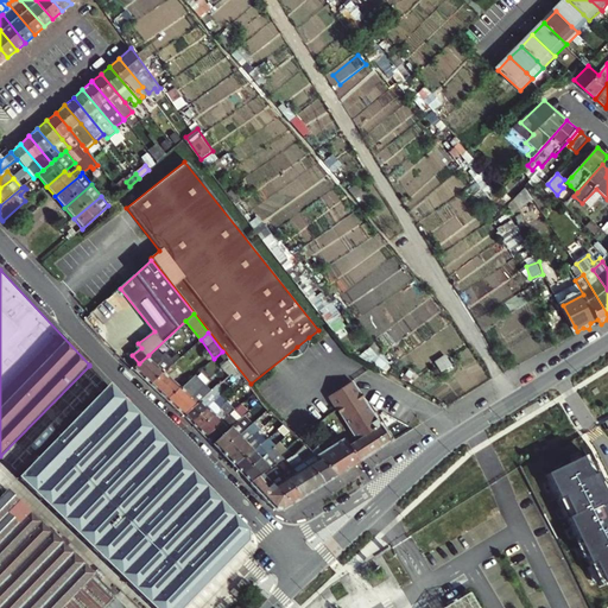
[(309,341),(309,337),(297,347),(302,353),(306,348),(308,346),(309,343),(309,341)]
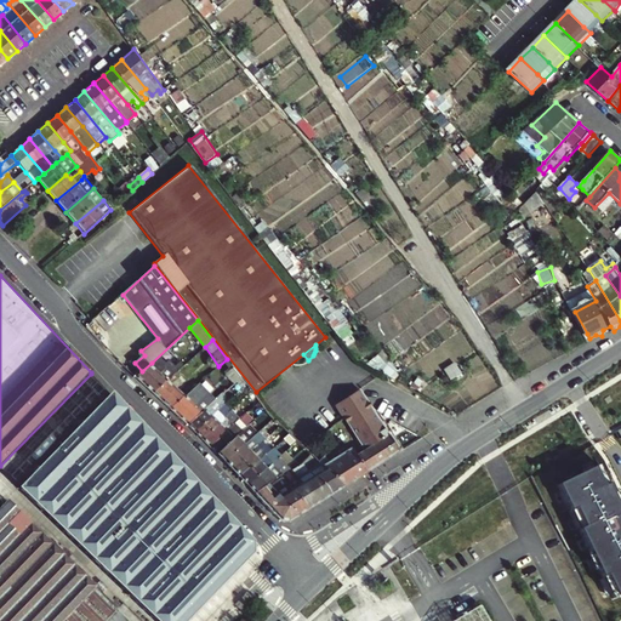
[(154,393),(169,380),(152,363),(142,371),(137,376),(154,393)]
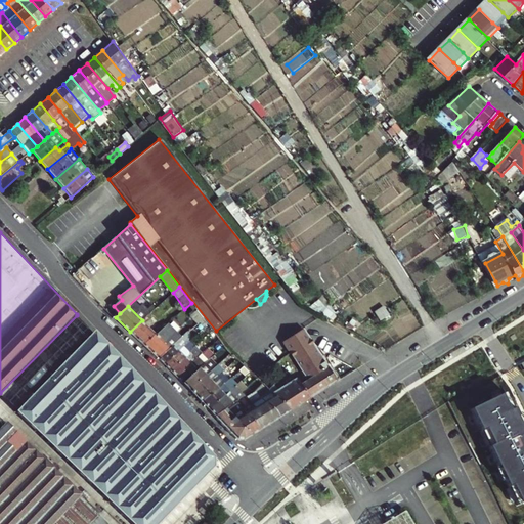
[(157,335),(174,318),(170,313),(157,325),(154,322),(148,326),(142,320),(130,332),(144,346),(157,335)]
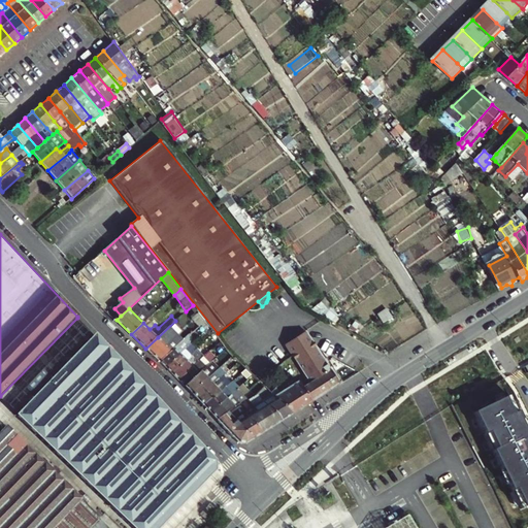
[(294,357),(293,357),(309,384),(319,397),(338,386),(340,380),(321,350),(319,351),(306,331),(288,343),(295,355),(294,357)]
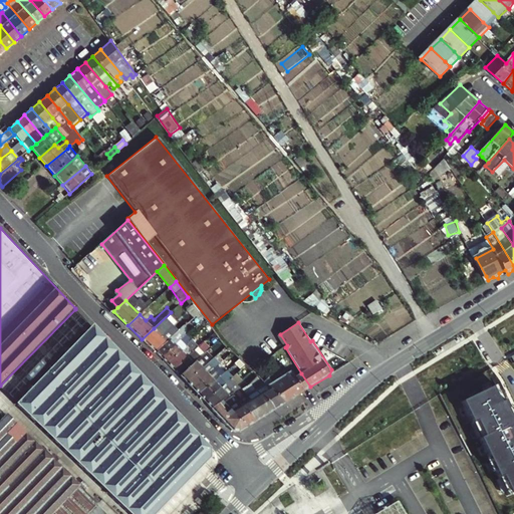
[(91,326),(90,328),(15,406),(126,513),(154,513),(208,459),(209,451),(92,326),(91,326)]
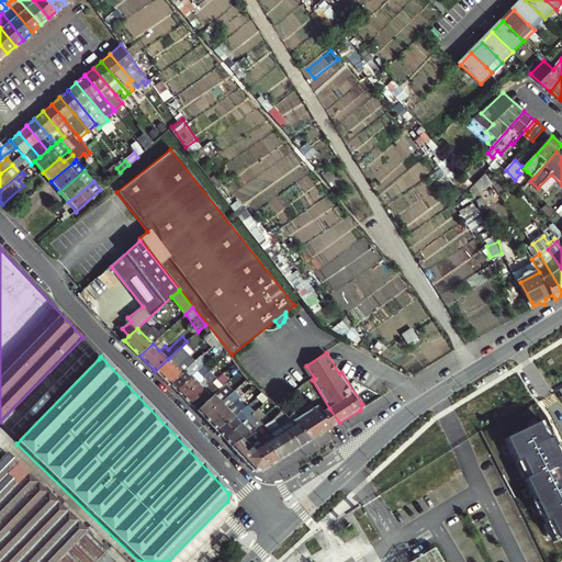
[(177,392),(206,362),(202,357),(182,374),(170,385),(177,392)]
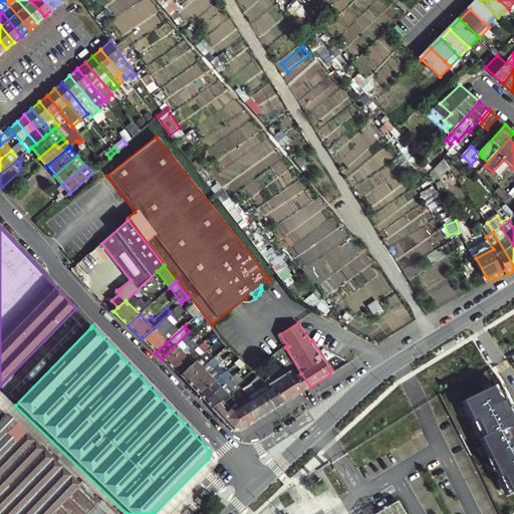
[(154,351),(156,352),(167,342),(154,328),(142,339),(154,351)]
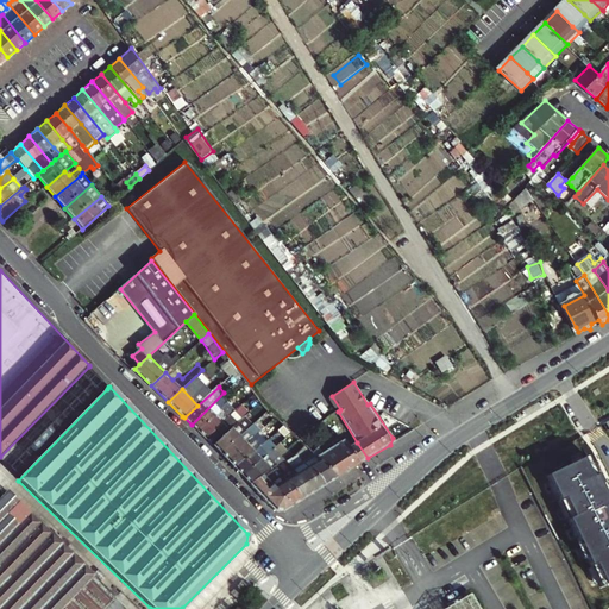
[(199,431),(227,402),(228,399),(224,393),(192,425),(199,431)]
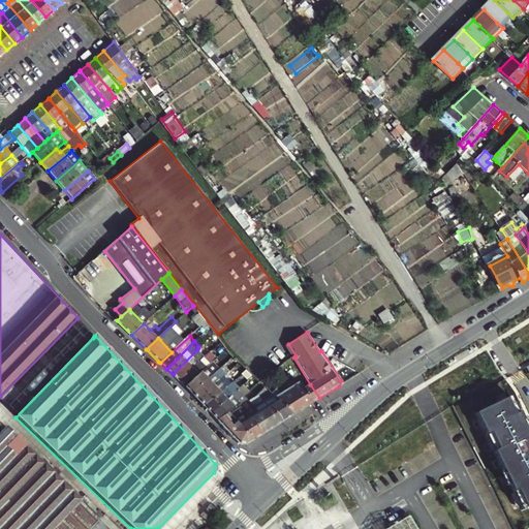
[(296,355),(288,344),(285,345),(293,358),(294,358),(296,355)]
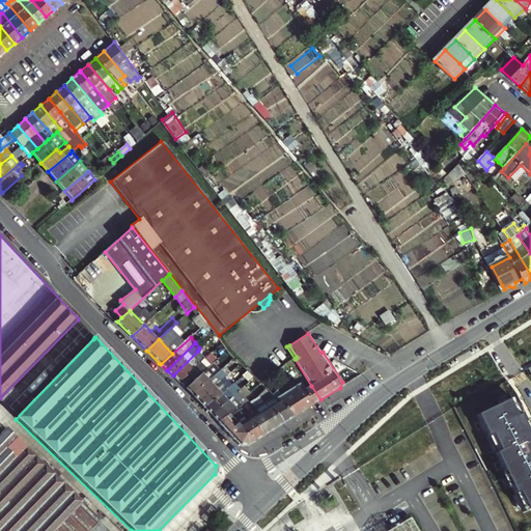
[(204,358),(198,351),(173,375),(179,383),(204,358)]
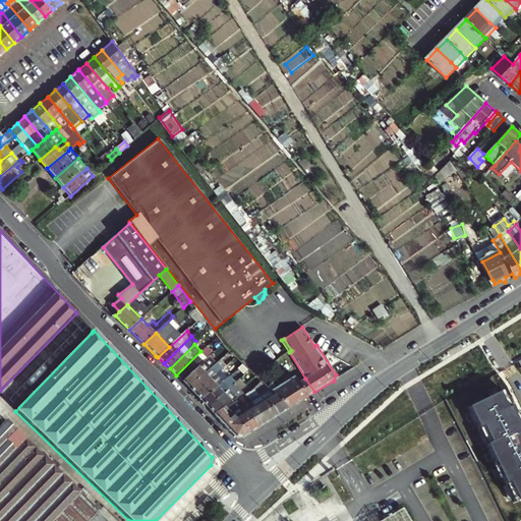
[(208,359),(200,351),(176,375),(182,381),(208,359)]
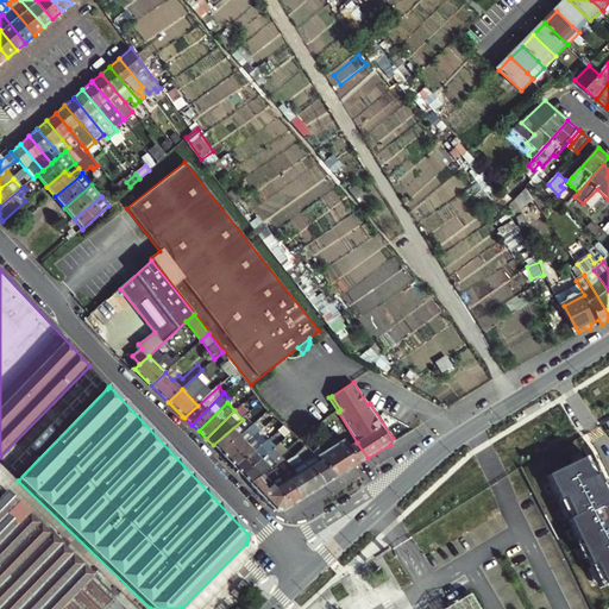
[(220,453),(251,427),(252,426),(245,418),(243,420),(213,445),(220,453)]
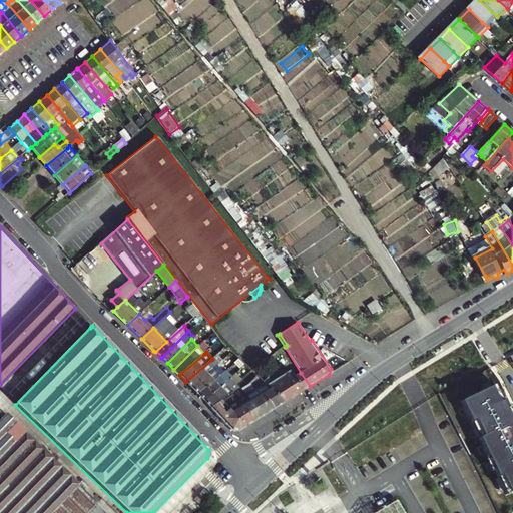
[(191,389),(218,367),(217,366),(211,360),(185,382),(191,389)]
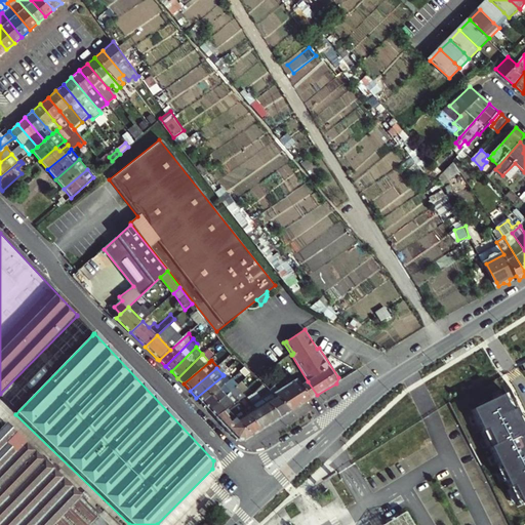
[(230,381),(224,375),(196,398),(203,404),(226,387),(231,382),(230,381)]
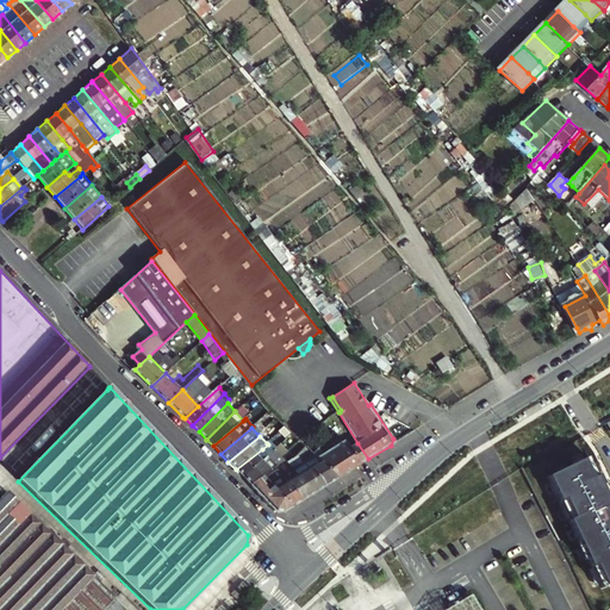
[(337,479),(360,464),(350,448),(346,442),(329,452),(325,446),(319,449),(313,455),(337,479)]
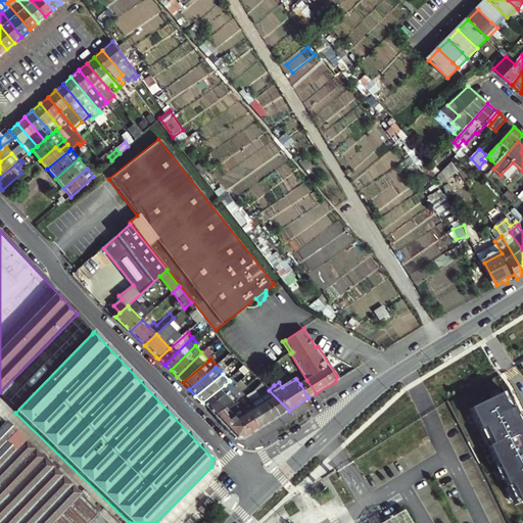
[(300,384),(308,397),(316,393),(306,380),(300,384)]
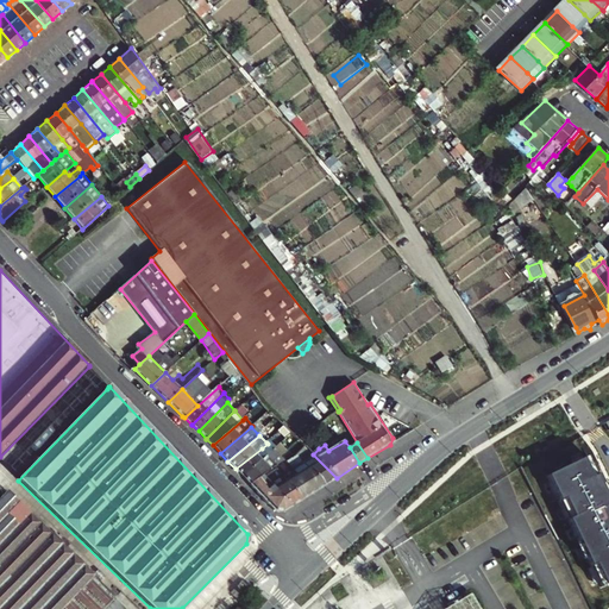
[(269,456),(262,449),(236,469),(242,476),(269,456)]
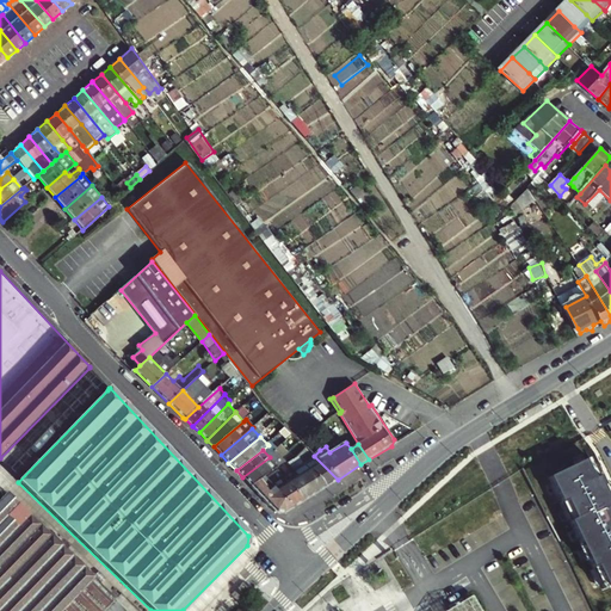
[(310,458),(303,463),(326,487),(338,480),(314,456),(312,454),(308,451),(307,454),(310,458)]
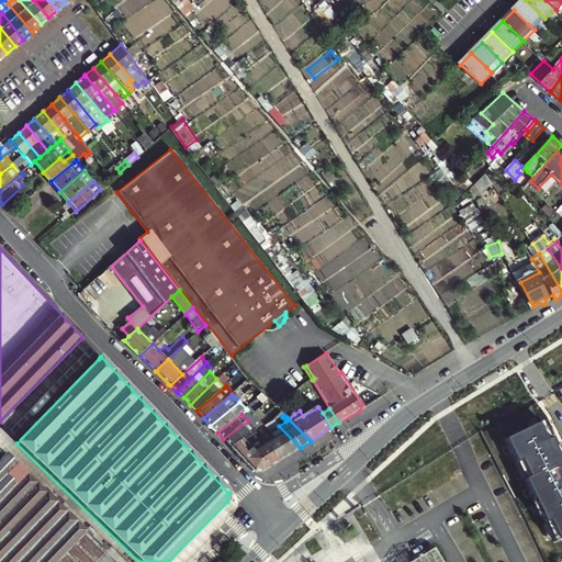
[(243,439),(261,426),(258,422),(253,416),(248,420),(223,439),(231,448),(243,439)]
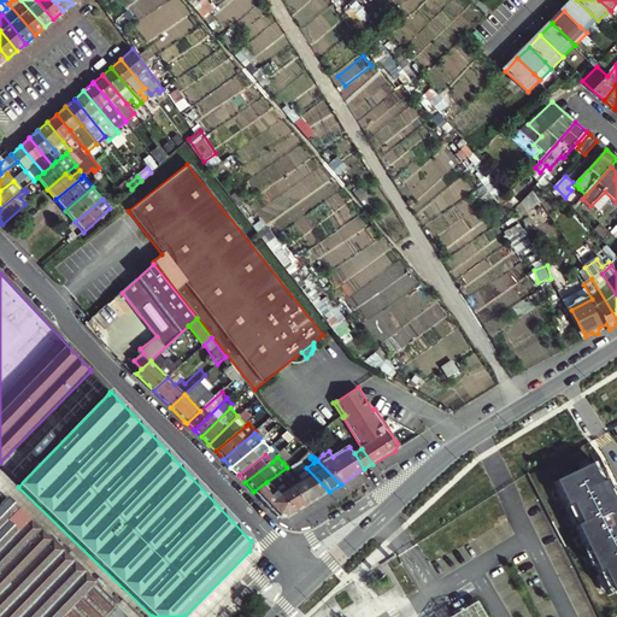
[(616,505),(595,460),(556,480),(610,593),(616,588),(616,505)]
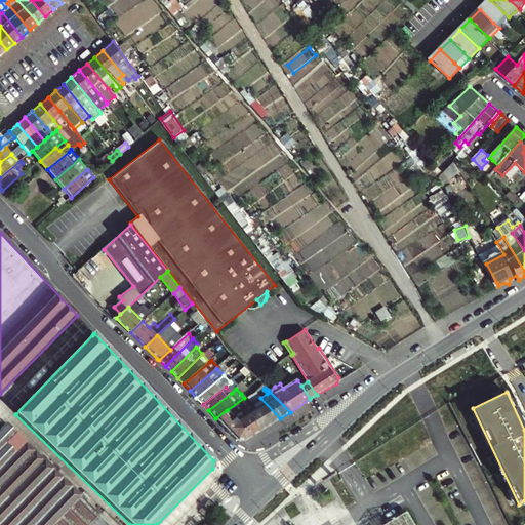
[(280,418),(260,398),(255,393),(246,399),(270,425),(280,418)]
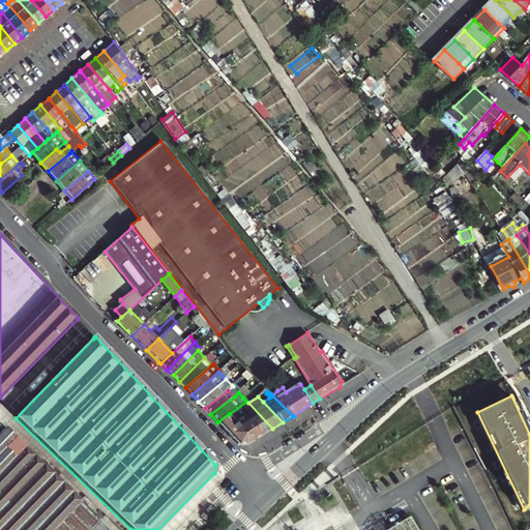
[(272,429),(248,403),(240,409),(263,435),(272,429)]
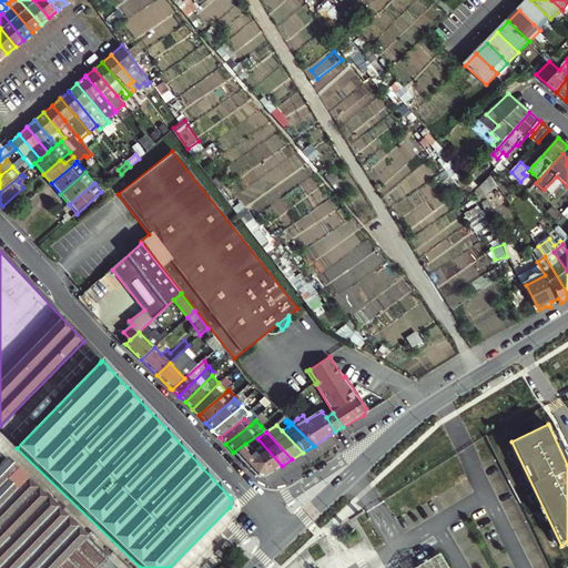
[(272,473),(282,466),(257,438),(250,444),(251,446),(250,447),(272,473)]
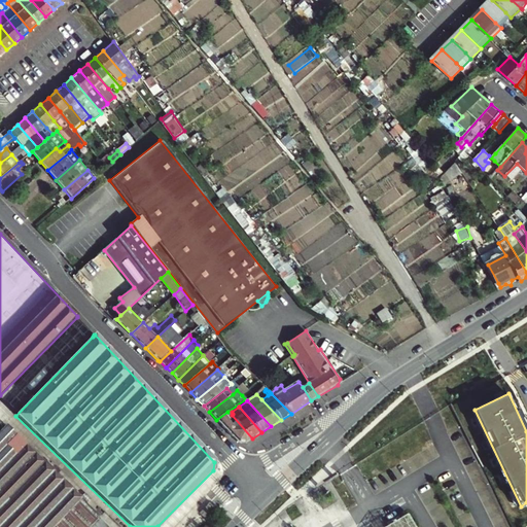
[(233,414),(232,412),(230,414),(227,412),(216,420),(238,443),(244,444),(252,438),(232,415),(233,414)]
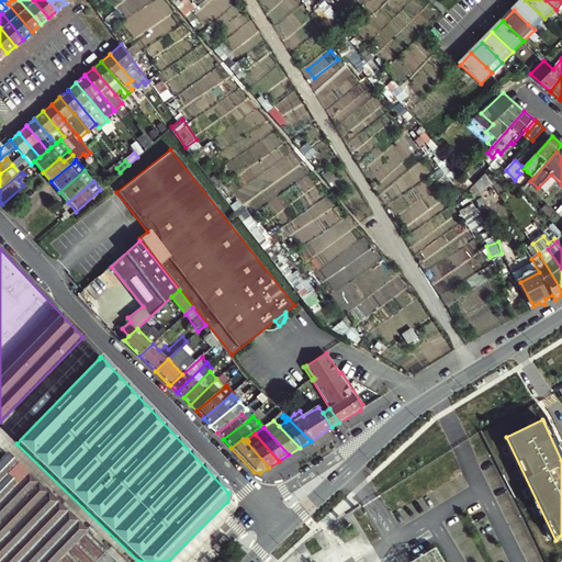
[(97,561),(107,552),(6,454),(0,460),(0,561),(97,561)]
